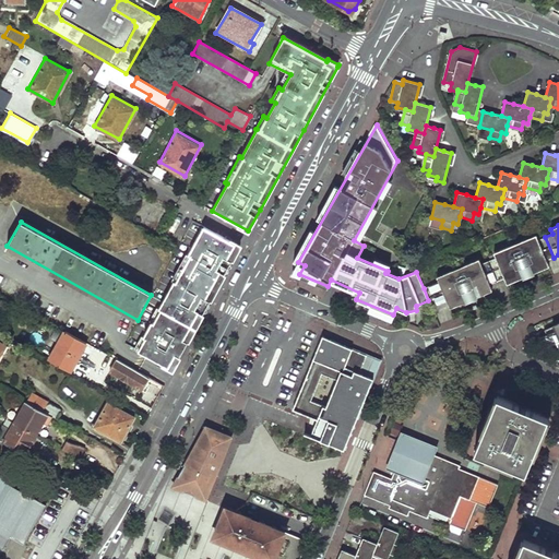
[(134,349),(171,370),(177,361),(197,324),(218,285),(239,247),(203,227),(188,254),(186,253),(171,280),(174,282),(143,337),(141,336),(134,349)]
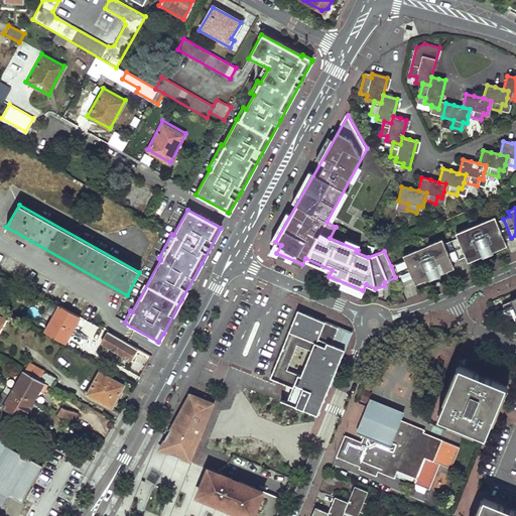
[(449,242),(458,260),(465,257),(467,263),(485,255),(481,246),(484,245),(488,254),(506,246),(504,241),(511,238),(503,219),(496,222),(494,218),(455,234),(457,239),(449,242)]
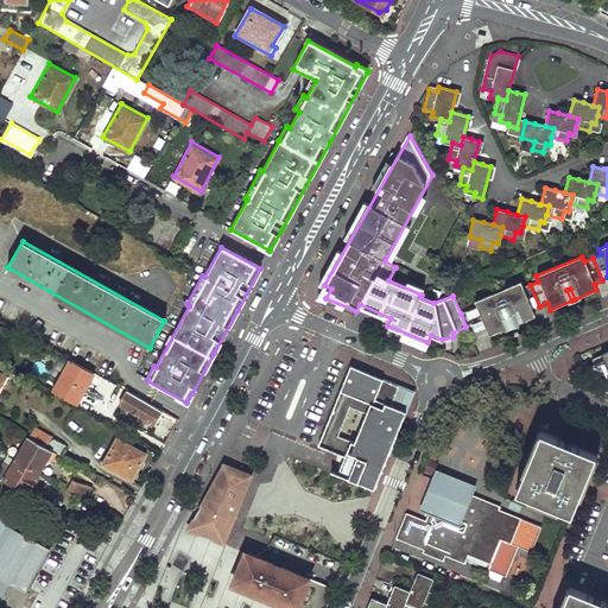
[(475,308),(461,314),(466,327),(470,335),(485,329),(488,336),(510,328),(505,317),(508,315),(512,325),(534,317),(531,310),(539,306),(530,285),(521,289),(519,283),(473,303),(475,308)]
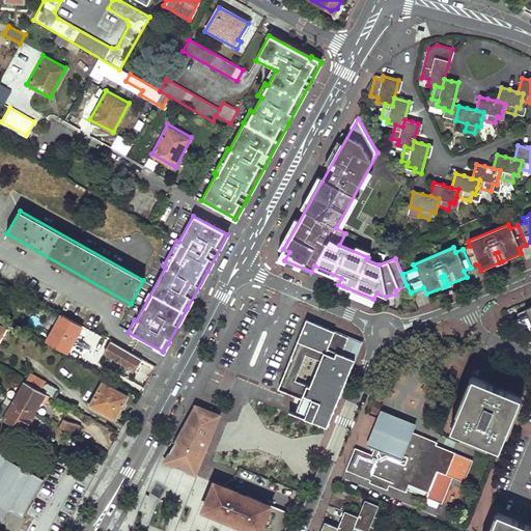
[(48,306),(27,294),(24,300),(45,312),(48,306)]
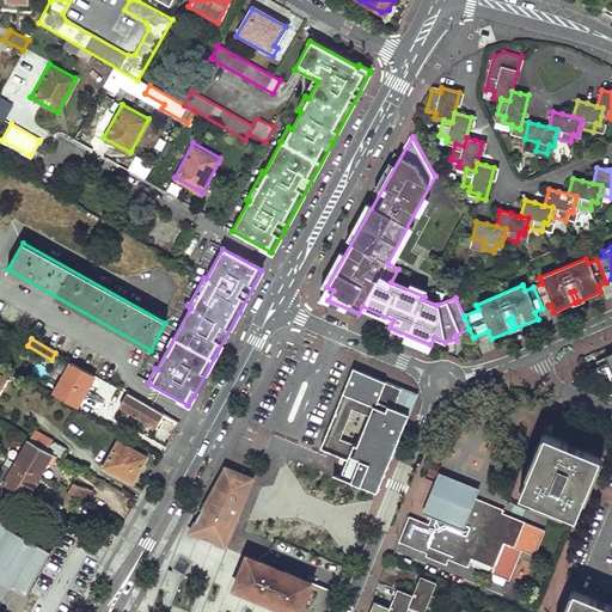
[(477,348),(464,353),(467,361),(481,356),(477,348)]
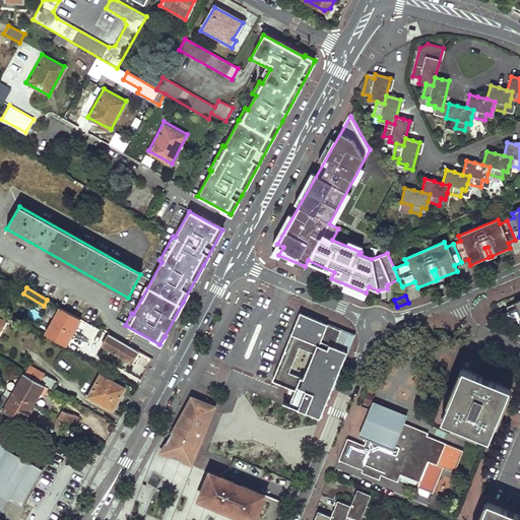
[(514,301),(506,305),(507,308),(501,311),(517,316),(519,321),(519,320),(519,296),(513,299),(514,301)]
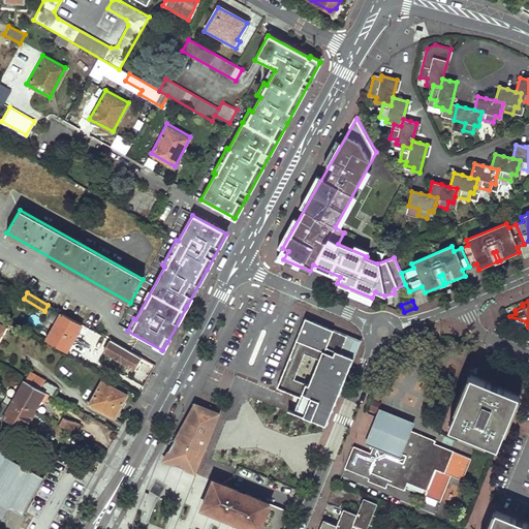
[(60,312),(44,340),(66,351),(82,324),(60,312)]
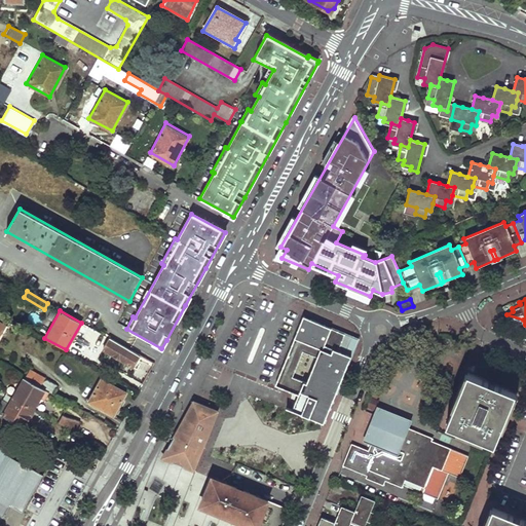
[(358,339),(303,316),(275,386),(298,396),(293,411),(324,423),(358,339)]
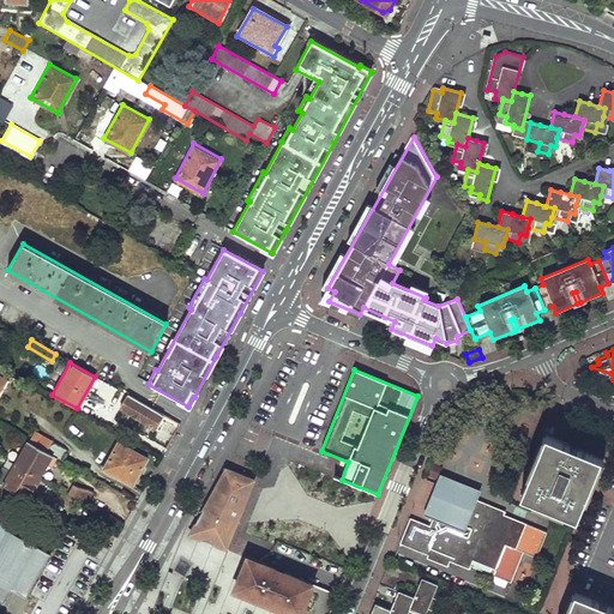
[(121,408),(154,427),(161,415),(125,393),(120,401),(124,403),(121,408)]
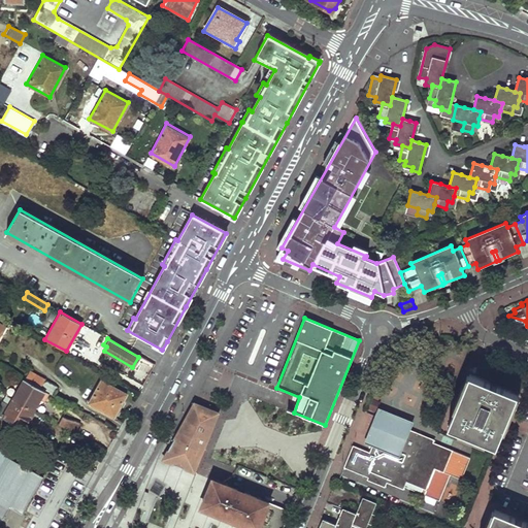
[(31,370),(26,380),(46,391),(53,394),(58,386),(31,370)]
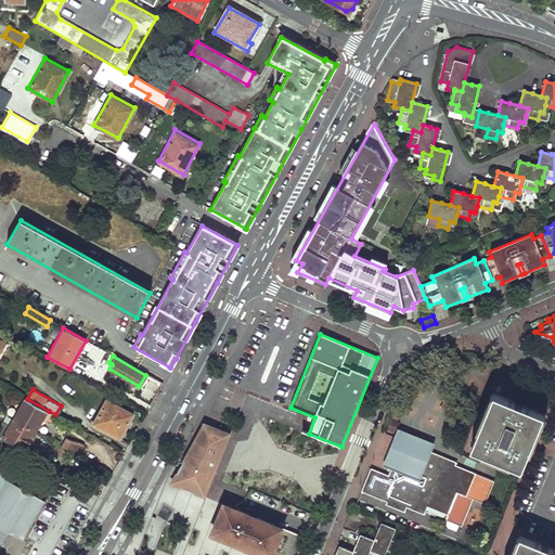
[(543,415),(493,395),(470,448),(521,469),(543,415)]
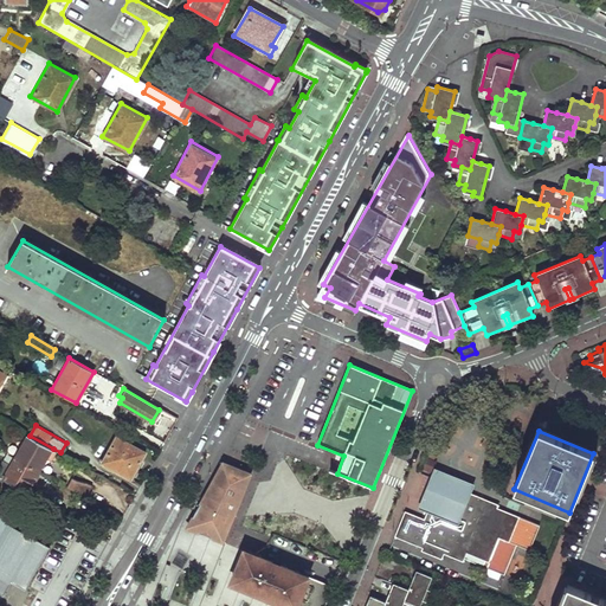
[(146,449),(117,433),(103,458),(131,474),(146,449)]
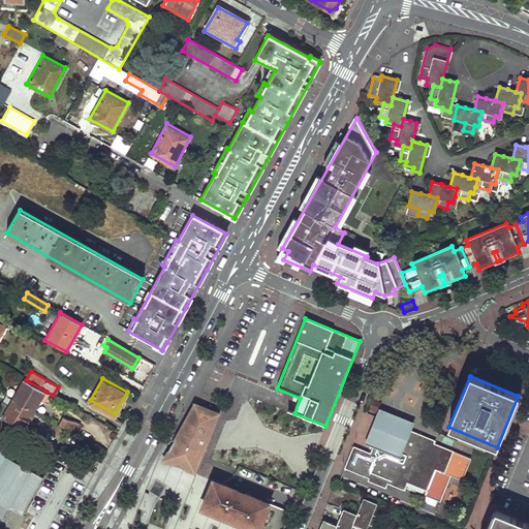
[(35,411),(47,392),(26,380),(14,399),(35,411)]
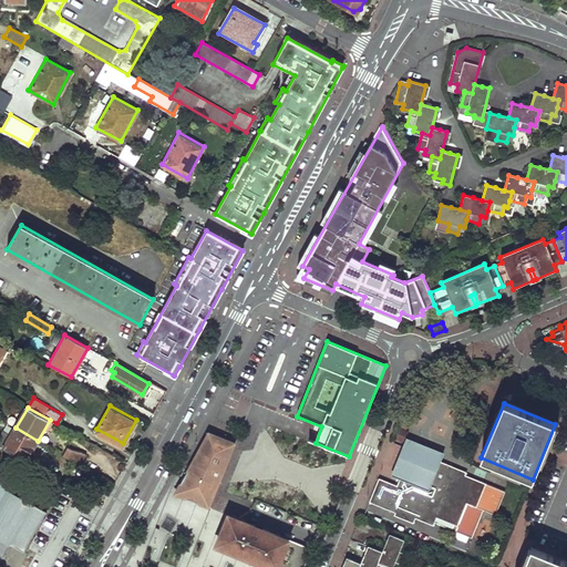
[(26,462),(38,441),(16,428),(3,449),(26,462)]
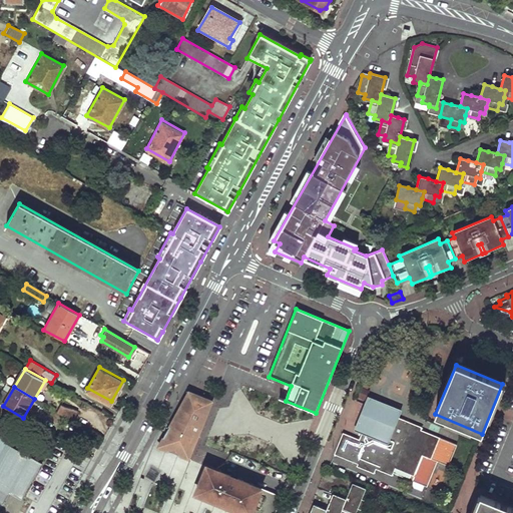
[(212,402),(188,392),(180,407),(172,422),(165,436),(158,447),(189,459),(212,402)]
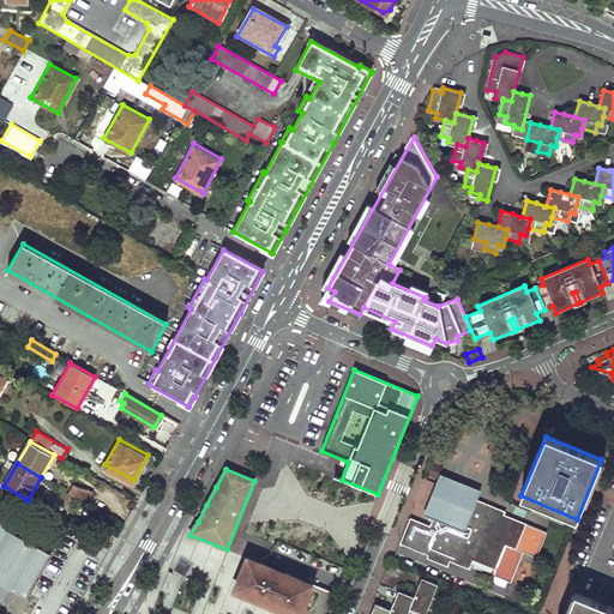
[(505,512),(475,499),(479,491),(441,475),(426,513),(434,517),(429,527),(410,518),(399,543),(428,555),(427,559),(447,567),(450,561),(469,570),(470,566),(511,583),(523,553),(536,559),(547,534),(504,516),(505,512)]
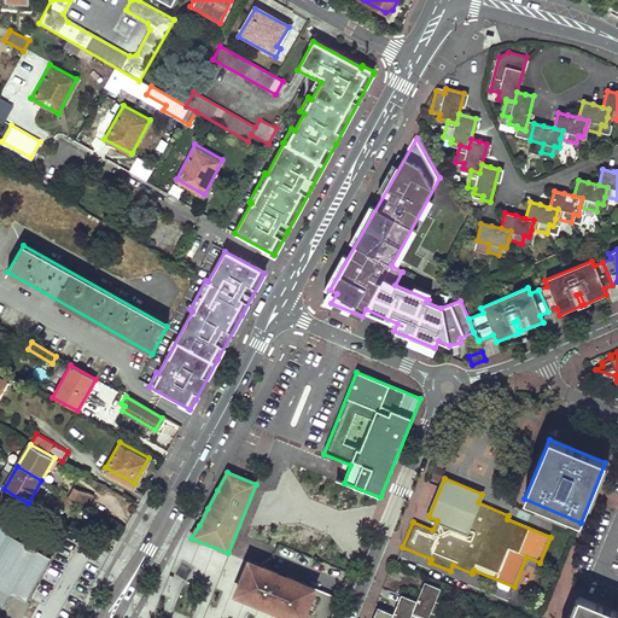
[(68,497),(89,503),(92,491),(71,487),(68,497)]
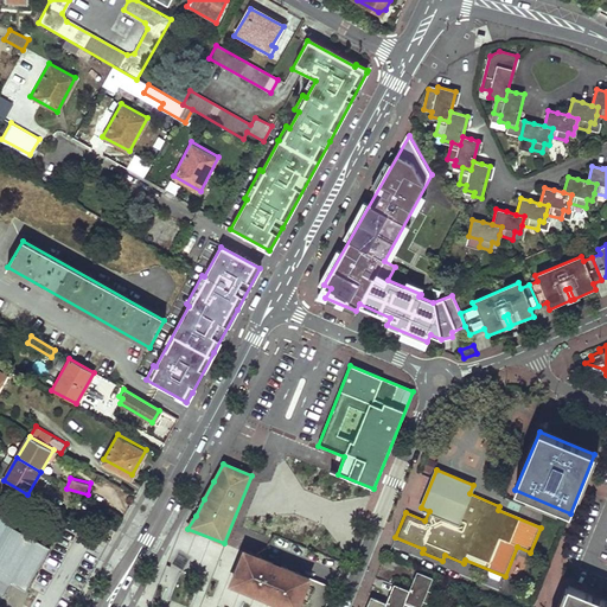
[(57,499),(52,509),(71,519),(78,508),(72,505),(61,502),(57,499)]
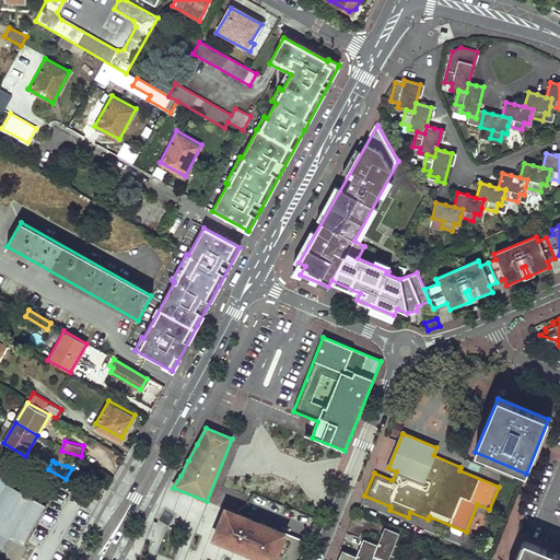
[(0,549),(1,550),(9,538),(21,546),(44,505),(6,483),(12,470),(0,464),(0,549)]
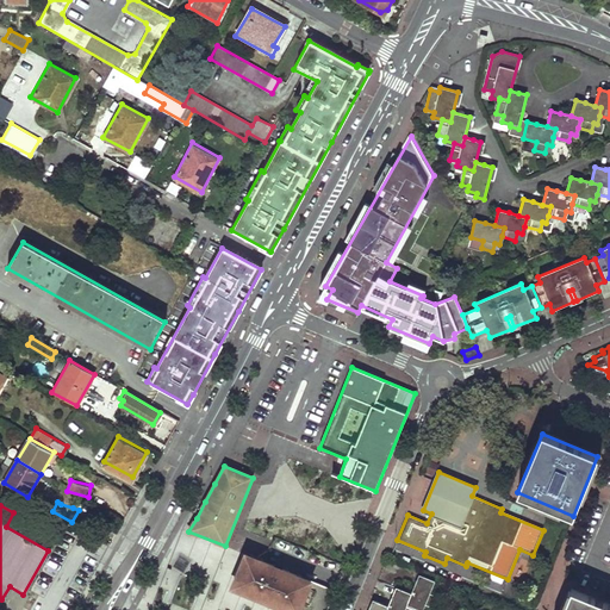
[(327,609),(335,591),(246,554),(232,587),(287,609),(327,609)]
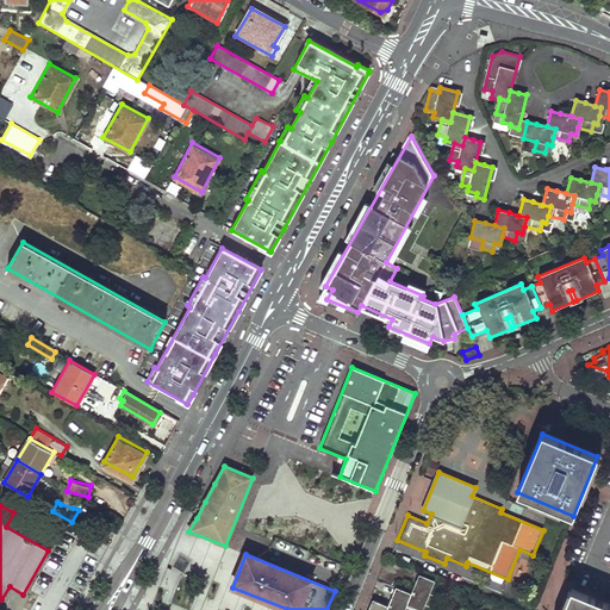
[(372,601),(368,609),(412,609),(415,608),(421,609),(422,609),(424,604),(433,608),(436,597),(429,593),(434,582),(418,576),(411,595),(396,589),(388,607),(372,601)]
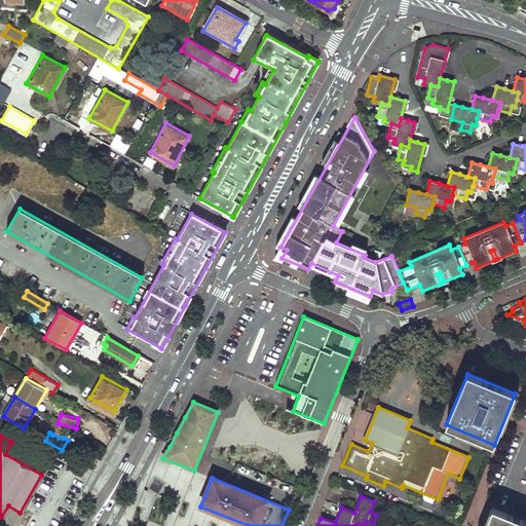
[(525,525),(525,522),(493,509),(485,525),(525,525)]
